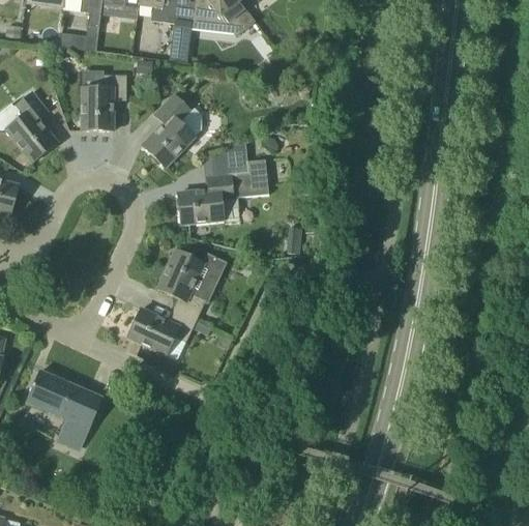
[(103,2),(103,0),(81,0),(81,6),(84,11),(89,12),(88,25),(99,27),(103,2)]
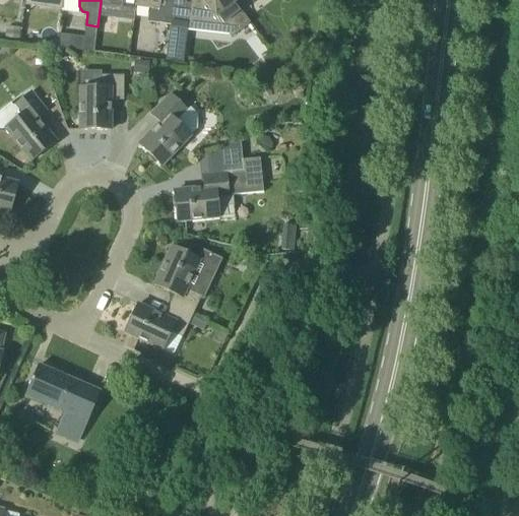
[(136,0),(136,3),(149,5),(148,19),(171,21),(174,0),(136,0)]
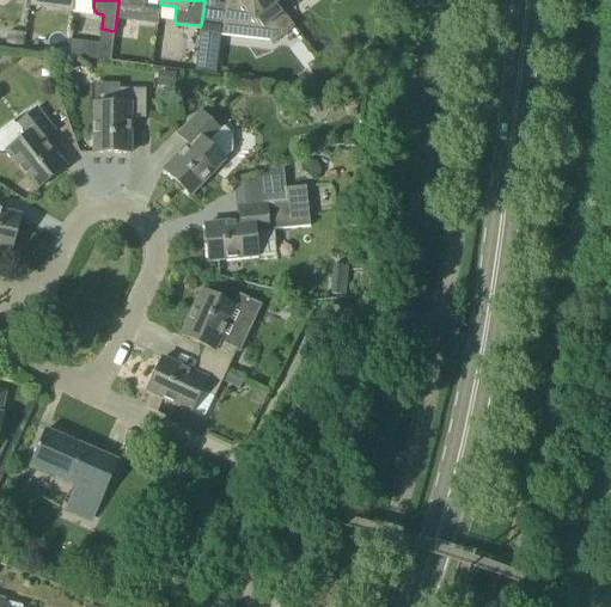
[(219,0),(205,0),(201,25),(215,28),(219,0)]
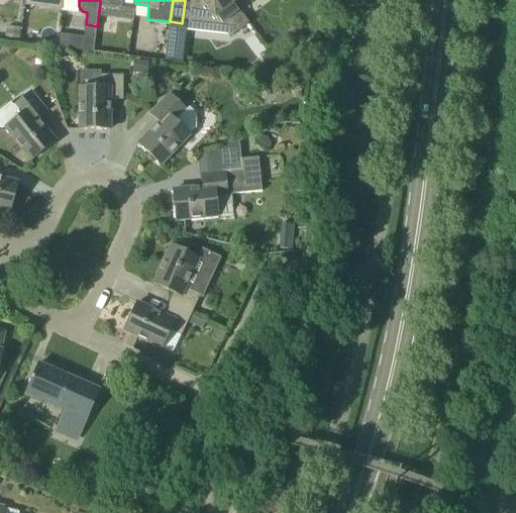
[(249,19),(240,9),(234,0),(233,0),(190,0),(188,25),(189,25),(189,23),(204,25),(216,16),(230,34),(249,19)]
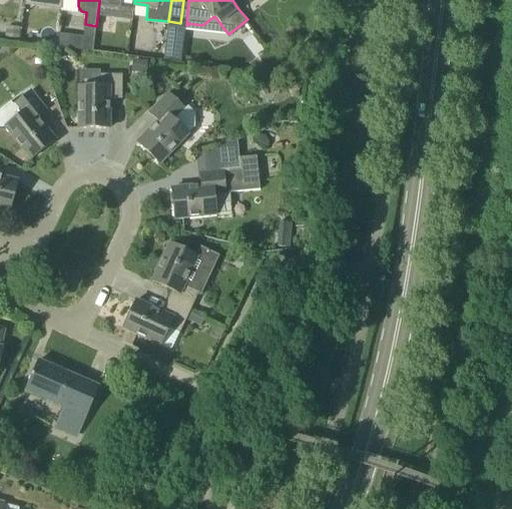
[(100,83),(79,83),(79,125),(109,125),(109,95),(122,96),(122,72),(100,71),(100,83)]
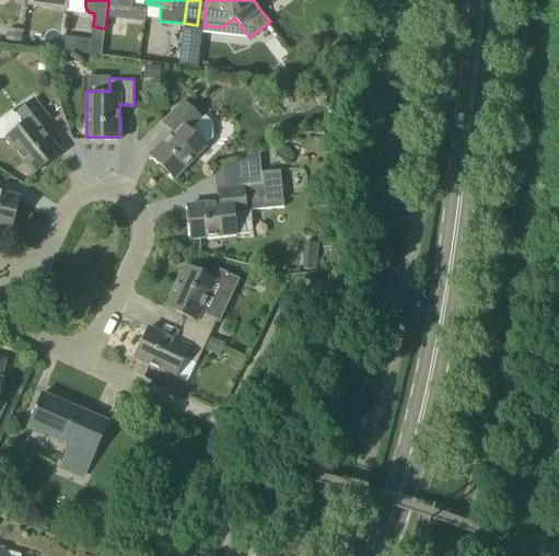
[(34,95),(14,112),(12,107),(0,117),(0,136),(1,136),(4,137),(7,136),(34,171),(60,150),(41,125),(50,116),(34,95)]
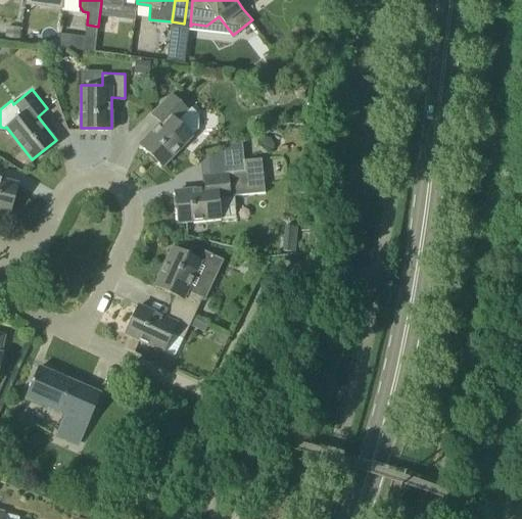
[(161,121),(140,143),(162,164),(192,134),(178,120),(189,107),(172,92),(152,112),(161,121)]
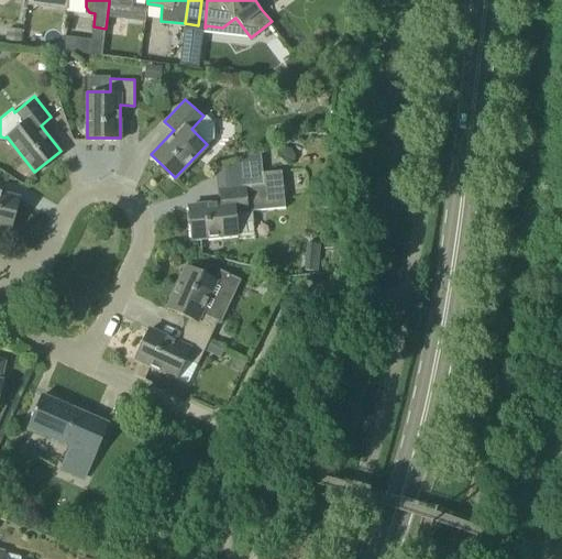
[(252,209),(249,209),(245,184),(220,187),(221,200),(188,204),(191,237),(238,232),(238,236),(255,233),(252,209)]
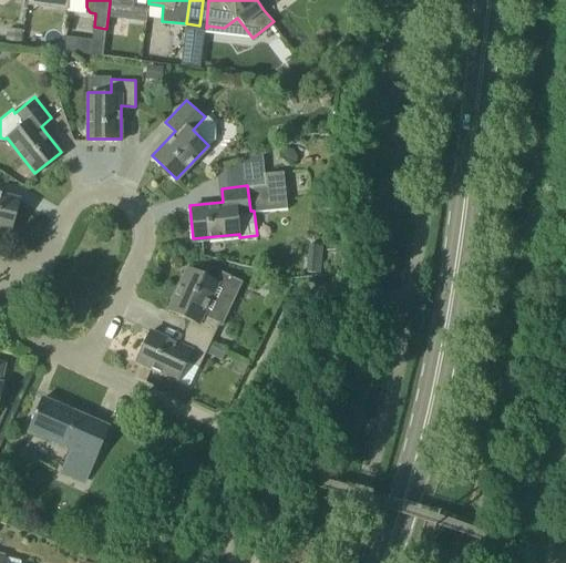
[(0,225),(11,229),(20,197),(0,191),(0,225)]
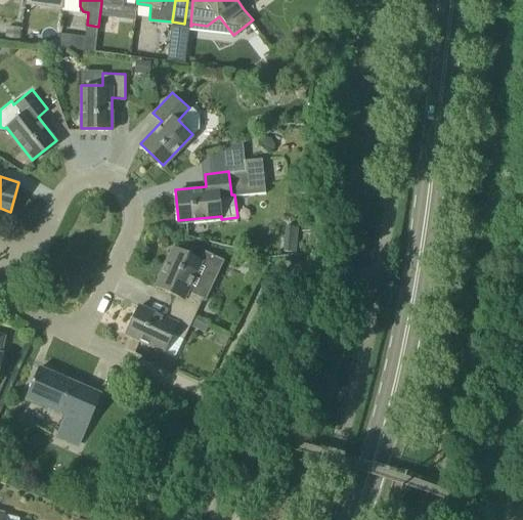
[(193,316),(195,312),(204,296),(198,293),(209,270),(212,272),(220,256),(205,249),(204,250),(205,250),(202,258),(174,246),(156,285),(177,294),(172,305),(193,316)]
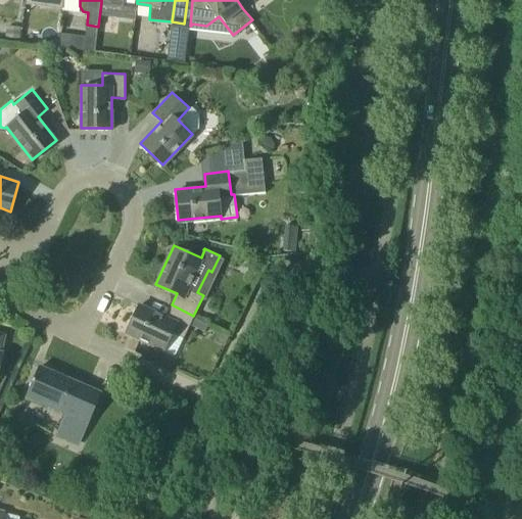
[(184,336),(193,316),(172,304),(167,316),(139,303),(126,331),(164,349),(173,331),(184,336)]
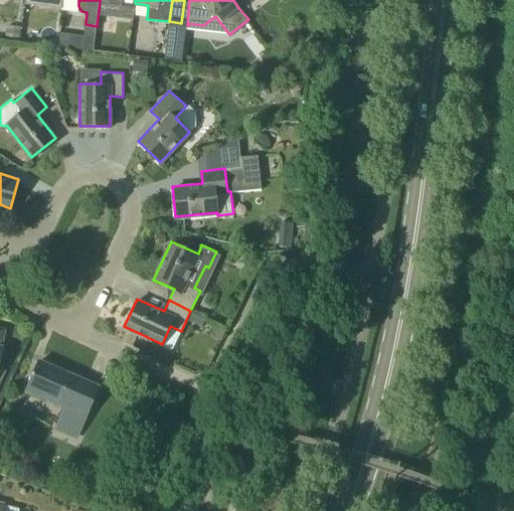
[(80,430),(100,385),(39,358),(26,389),(64,405),(57,419),(80,430)]
